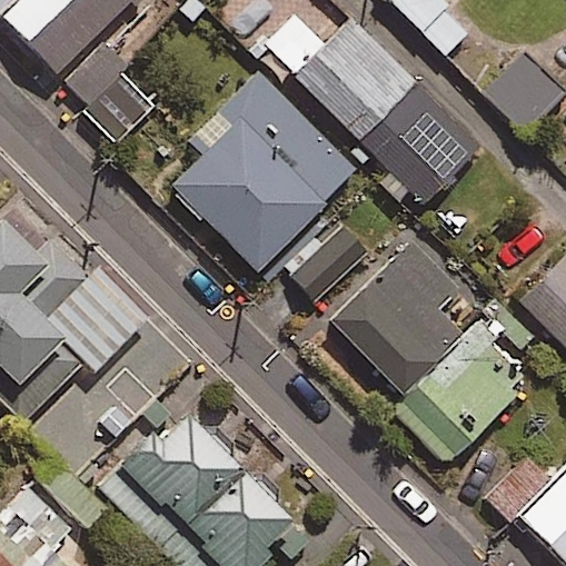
[(15,0),(0,15),(55,70),(127,0),(15,0)]
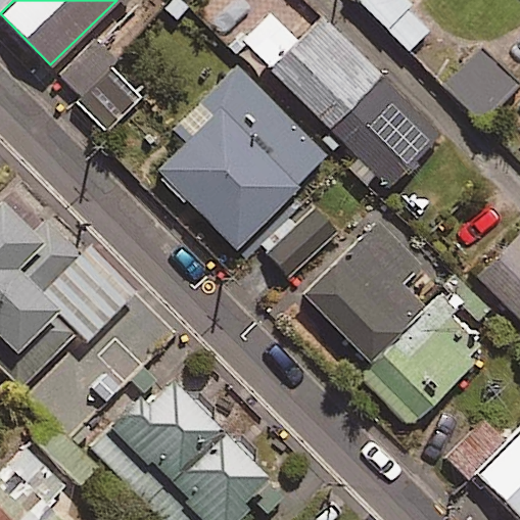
[(0,0),(0,12),(0,13),(13,0),(0,0)]
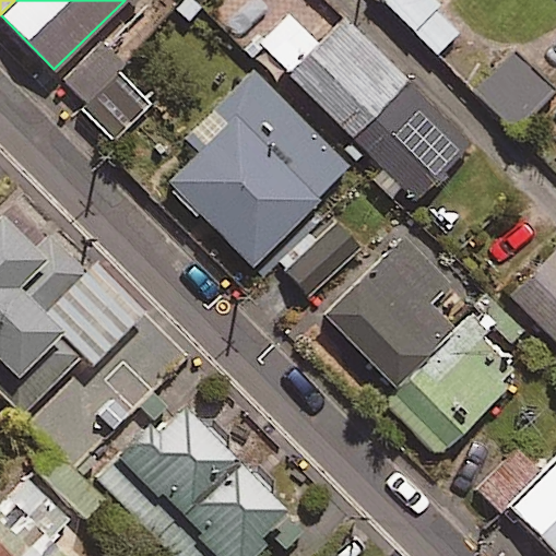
[(446,4),(440,0),(375,0),(435,57),(460,31),(439,11),(446,4)]
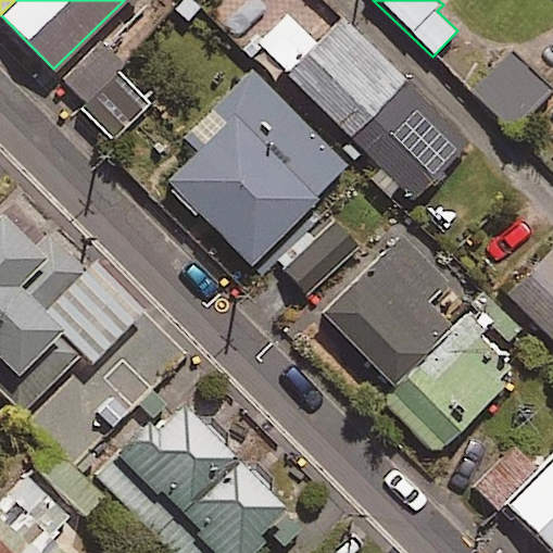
[(465,145),(338,19),(321,37),(296,13),(262,47),(413,198),(465,145)]
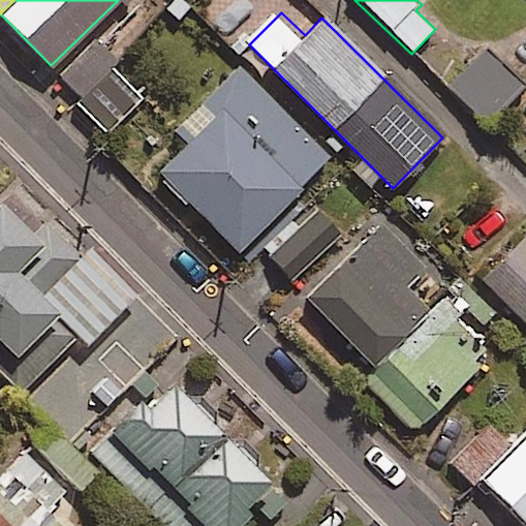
[(525,84),(486,47),(449,85),(488,122),(525,84)]
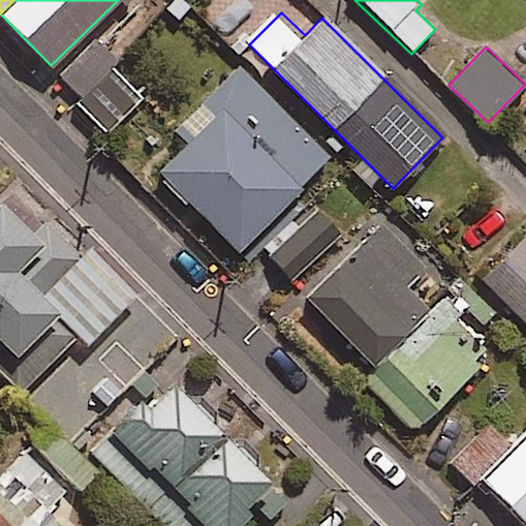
[(134,95),(92,48),(60,76),(102,124),(134,95)]
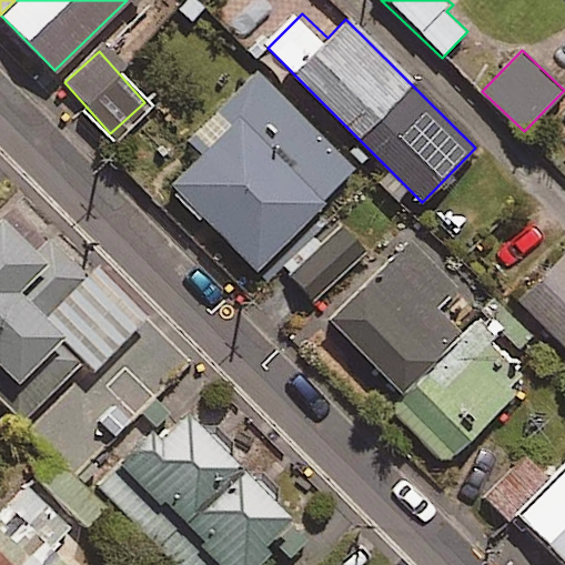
[(355,169),(258,73),(195,137),(207,148),(171,183),(256,269),(355,169)]
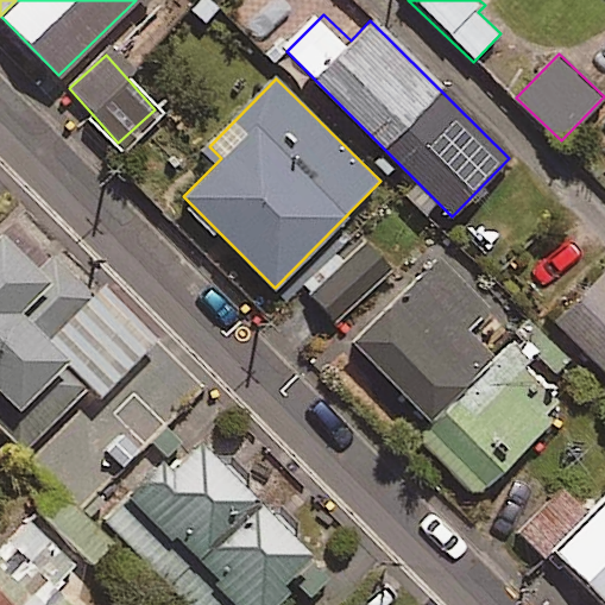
[(49,278),(0,227),(0,424),(25,452),(92,388),(100,396),(155,344),(101,289),(93,298),(61,266),(49,278)]
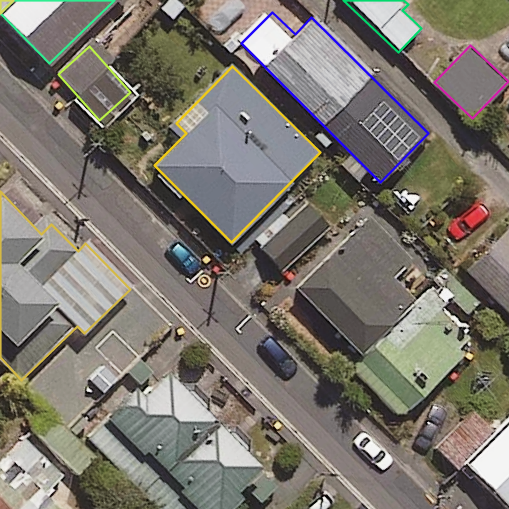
[(330,228),(301,198),(255,242),(284,272),(330,228)]
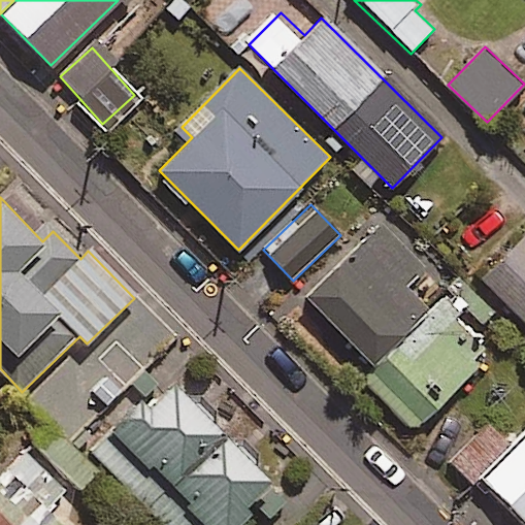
[(446,292),(383,224),(307,294),(370,362),(446,292)]
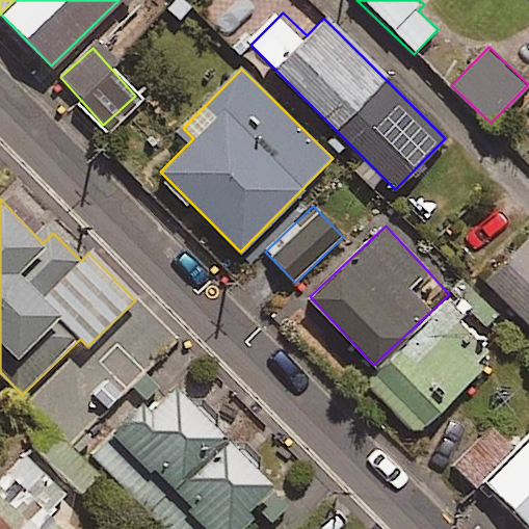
[(528,242),(488,280),(528,323),(528,242)]
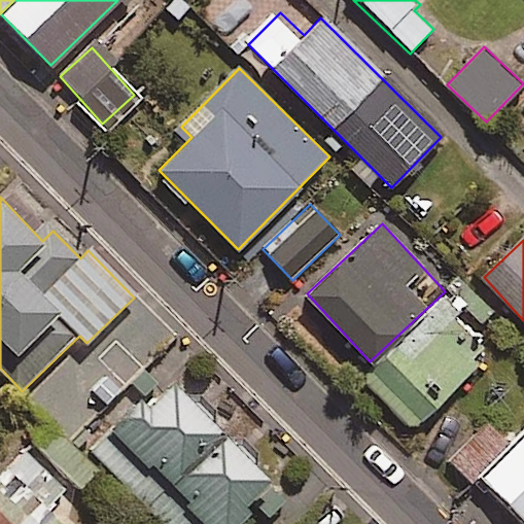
[(479,365),(431,316),(367,379),(414,428),(479,365)]
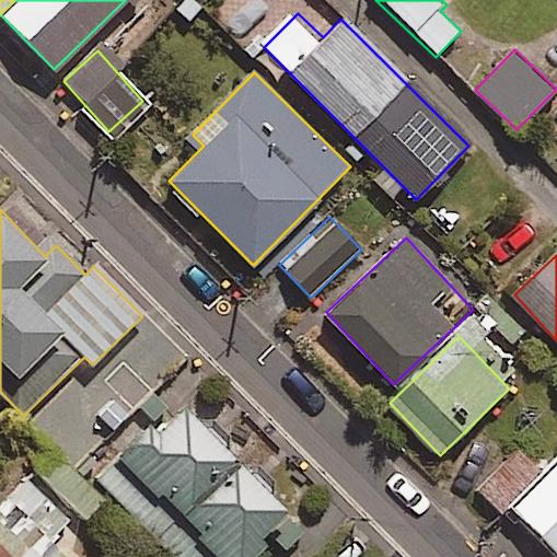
[(248,556),(294,513),(177,395),(95,476),(175,556),(248,556)]
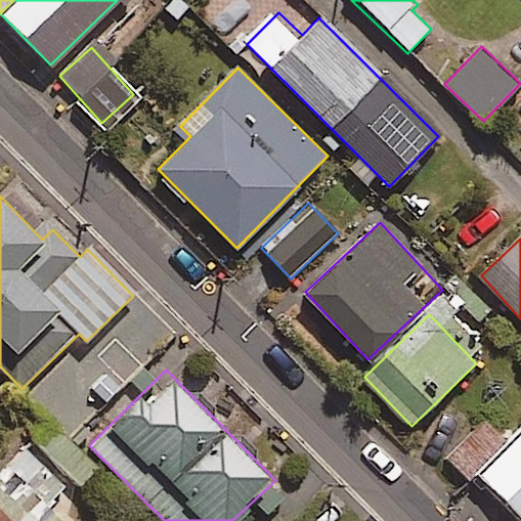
[(520,432),(479,473),(520,517),(520,432)]
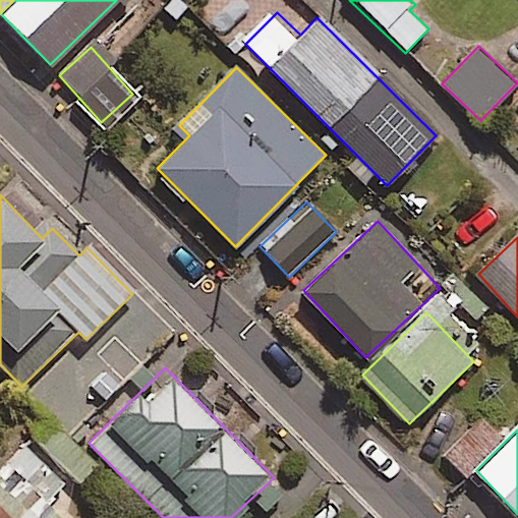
[(75,517),(89,505),(25,447),(0,474),(0,517),(75,517)]
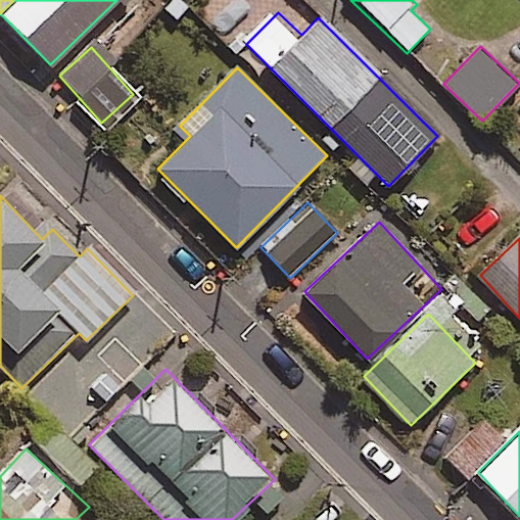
All buildings are outlined.
